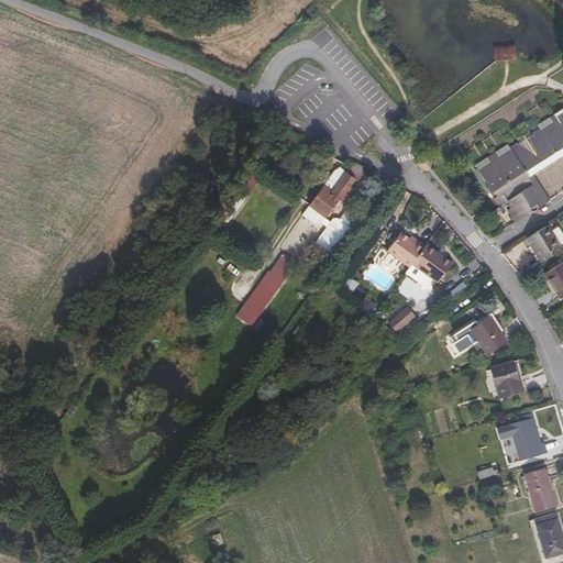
[(494,46),(496,62),(517,59),(516,44),(494,46)]
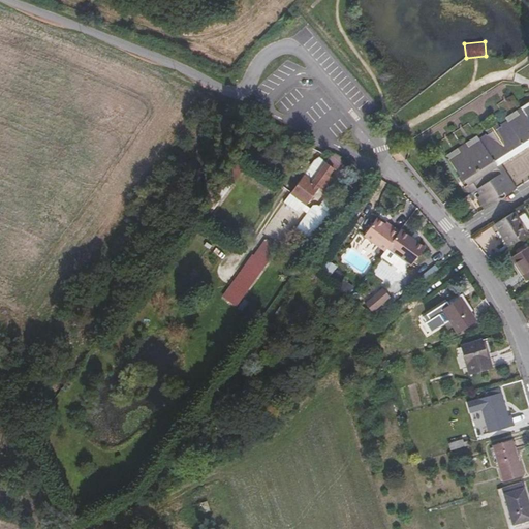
[(472,192),(484,210),(517,188),(515,184),(509,187),(497,166),(501,164),(528,146),(528,120),(522,109),(521,107),(517,110),(519,113),(507,121),(500,125),(501,126),(487,135),(486,133),(478,138),(479,139),(467,147),(465,144),(459,148),(461,151),(448,158),(459,176),(458,177),(461,183),(464,180),(468,186),(464,188),(469,195),(472,192)]
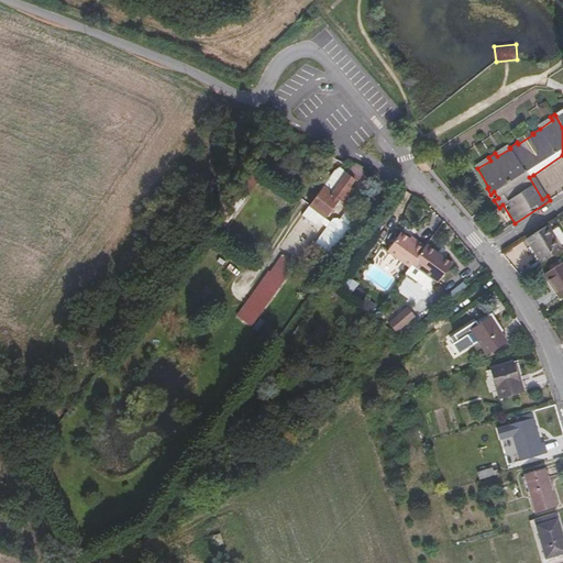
[(552,120),(550,117),(538,125),(540,129),(552,120)]
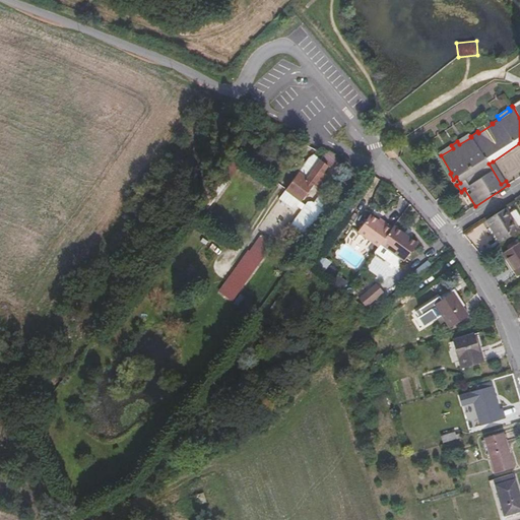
[(469,134),(457,141),(459,144),(471,137),(470,136),(469,134)]
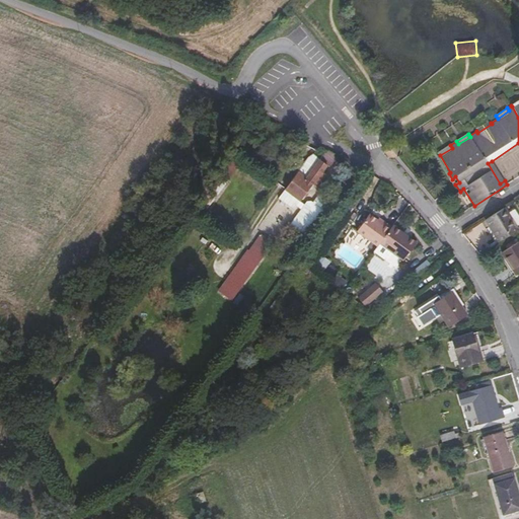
[(438,152),(440,155),(452,148),(450,145),(438,152)]
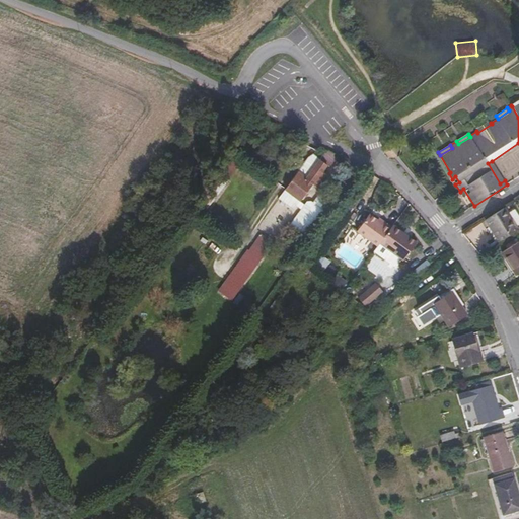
[(292,194),(309,205),(334,167),(317,156),(292,194)]
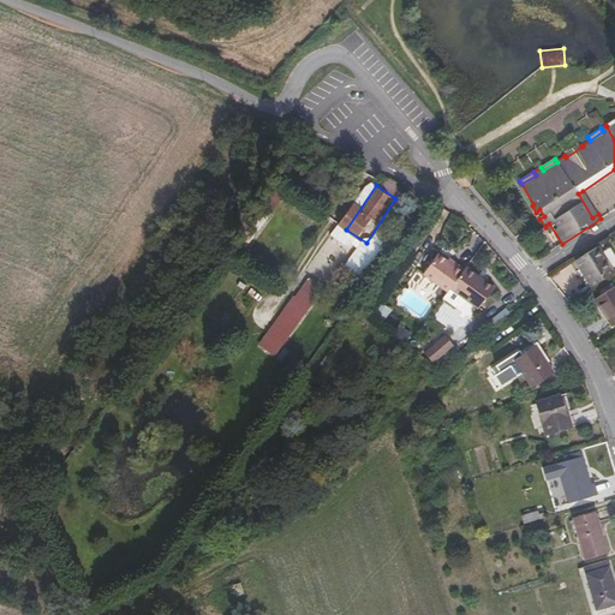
[(592,218),(598,214),(583,191),(578,193),(592,218)]
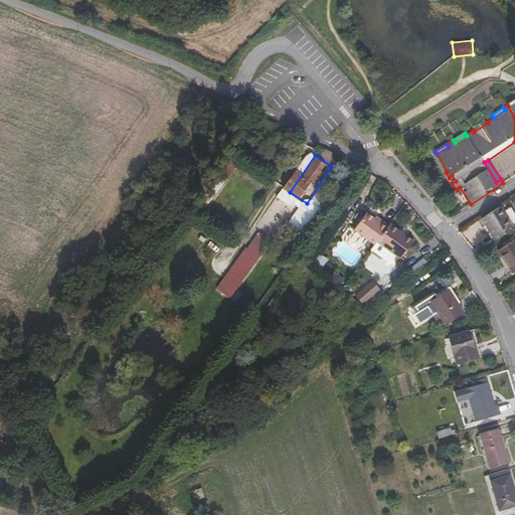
[(301,212),(307,203),(290,192),(284,201),(301,212)]
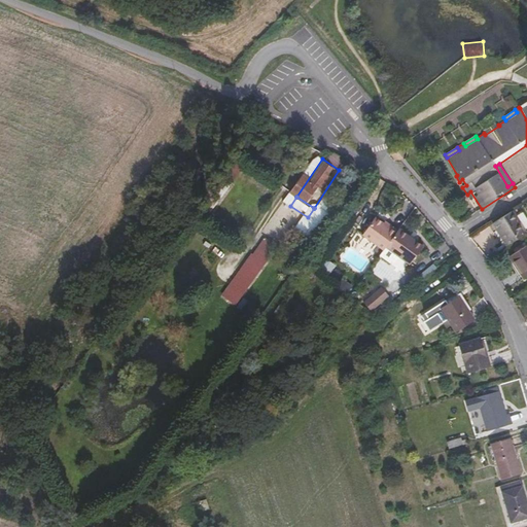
[(526,233),(513,211),(492,223),(497,232),(498,231),(508,245),(526,233)]
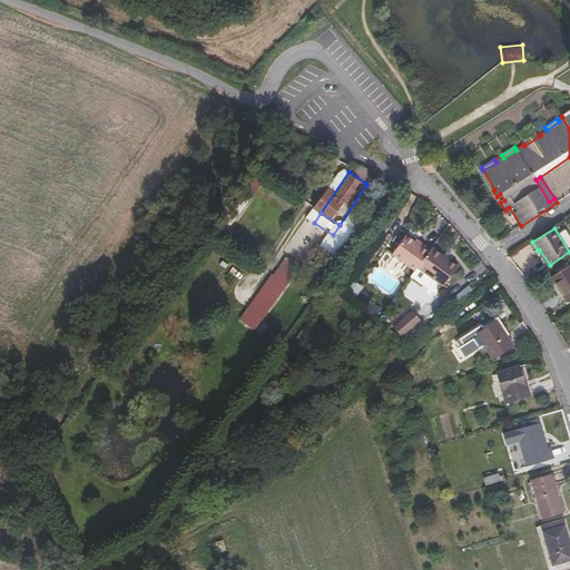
[(423,243),(414,236),(401,255),(423,272),(425,268),(439,251),(431,245),(430,247),(423,243)]
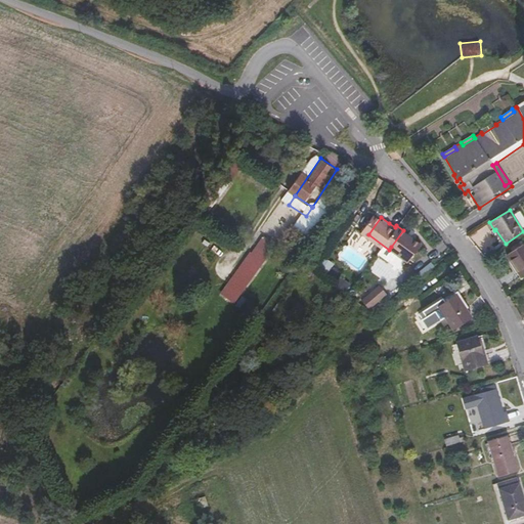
[(404,229),(403,230),(391,247),(415,265),(428,247),(404,229)]
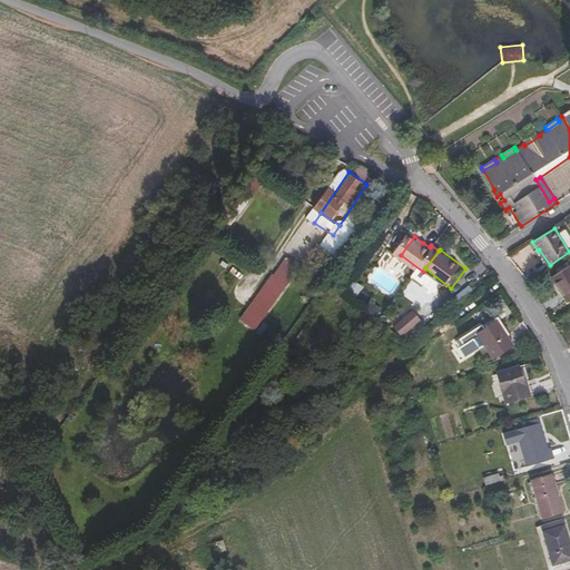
[(247,322),(263,333),(306,271),(292,261),(279,277),(247,322)]
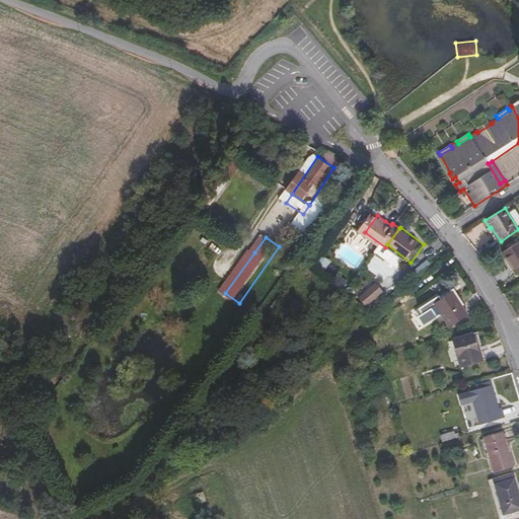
[(505,245),(507,248),(518,241),(516,238),(505,245)]
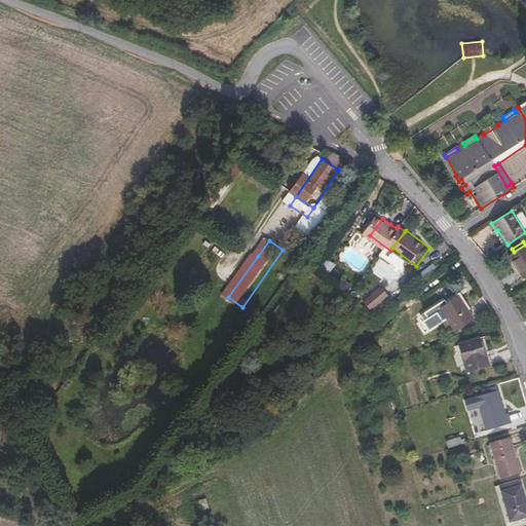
[(525,246),(525,245),(514,252),(509,256),(522,278),(525,275),(525,246)]
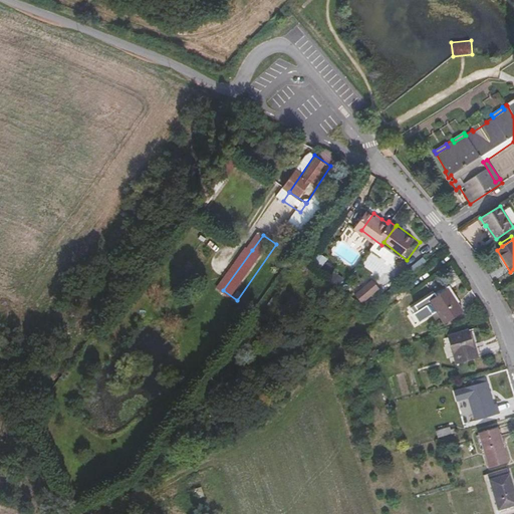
[(412,270),(424,260),(421,257),(410,267),(412,270)]
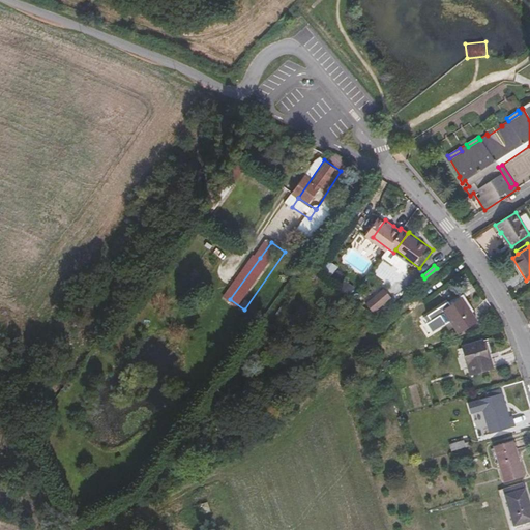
[(395,295),(388,286),(371,301),(378,311),(395,295)]
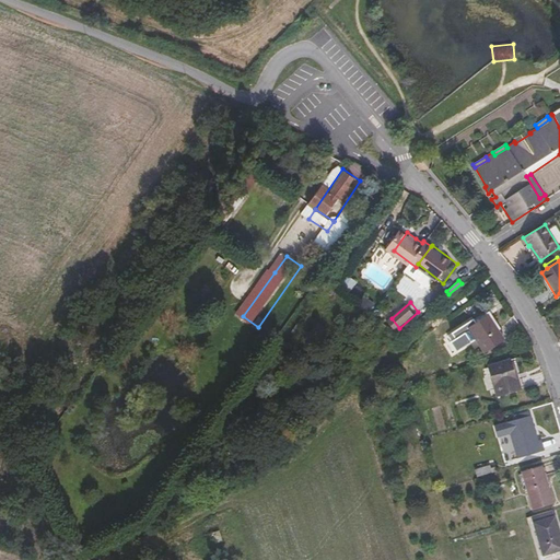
[(559,318),(559,307),(550,314),(556,322),(559,318)]
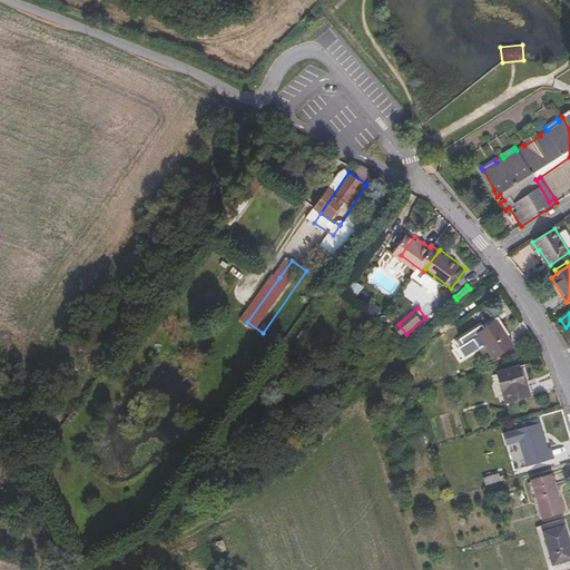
[(497,321),(477,334),(492,359),(512,345),(497,321)]
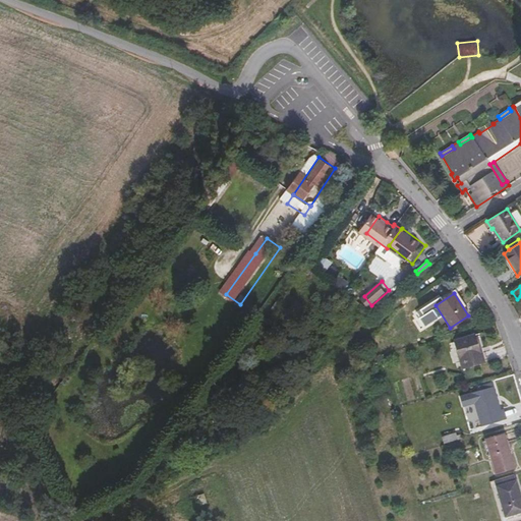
[(454,341),(462,367),(483,361),(480,352),(479,352),(474,335),(454,341)]
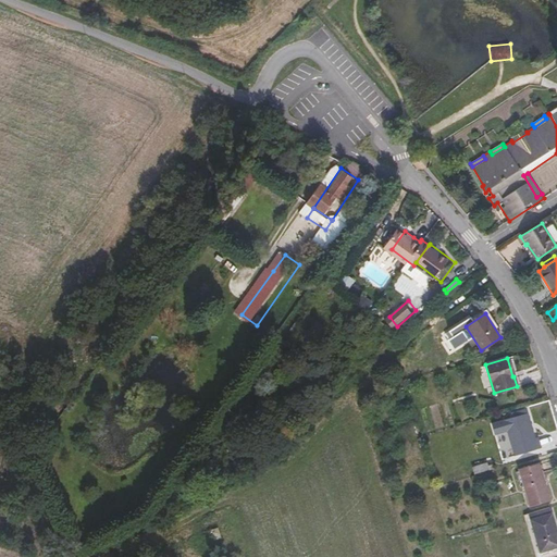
[(520,416),(519,411),(510,413),(512,418),(505,420),(515,456),(541,448),(537,437),(534,438),(528,413),(527,413),(520,416)]
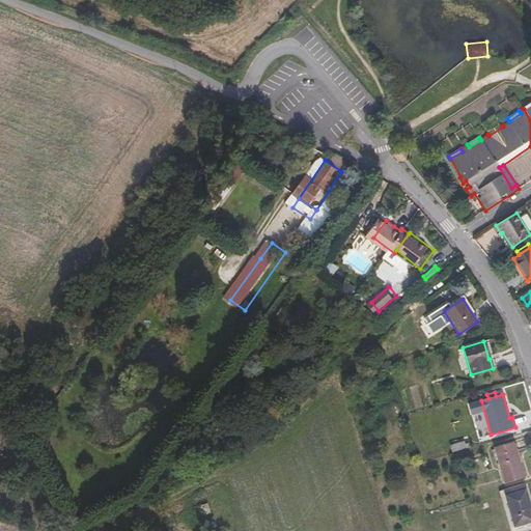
[(467,448),(465,444),(465,441),(450,445),(452,452),(467,448)]
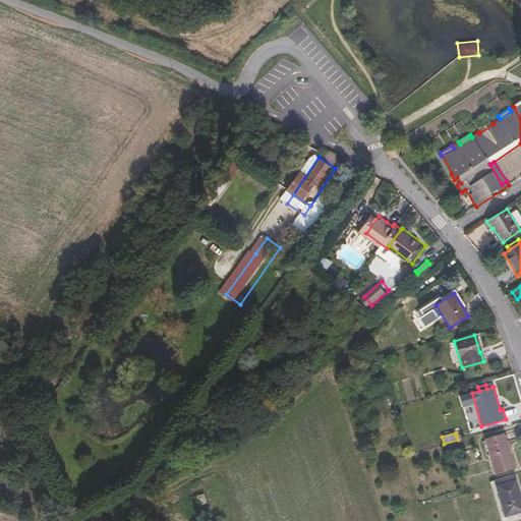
[(496,473),(514,468),(504,435),(485,440),(496,473)]
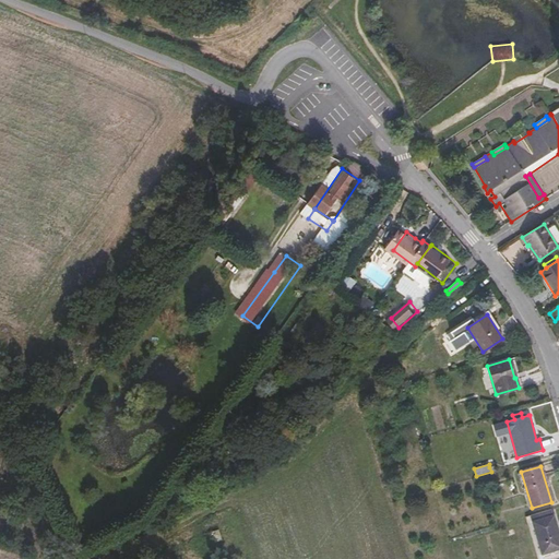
[(550,510),(531,515),(533,522),(532,522),(542,555),(558,549),(558,533),(554,515),(552,515),(550,510)]
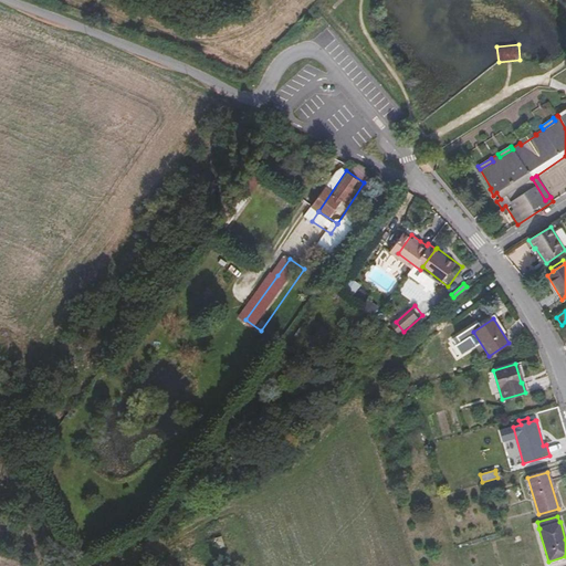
[(215,532),(203,535),(207,546),(217,543),(215,532)]
